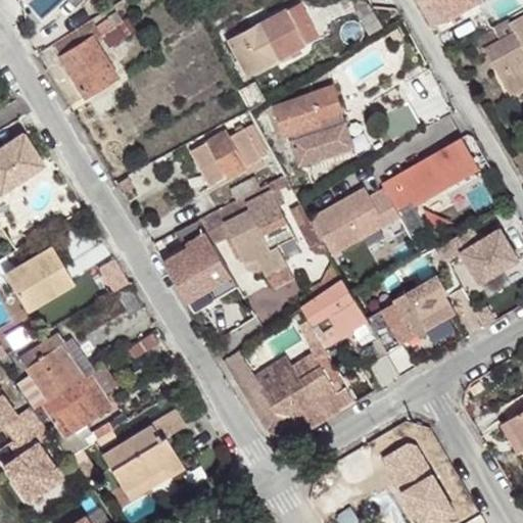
[(289,0),(228,34),(248,68),(312,33),(291,0),(289,0)]
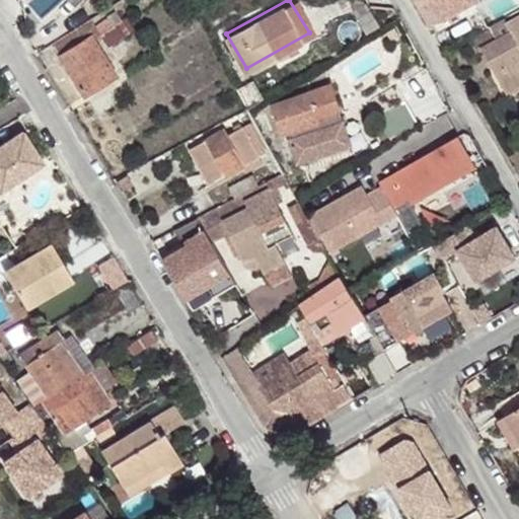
[(430,0),(414,0),(430,27),(442,22),(430,0)]
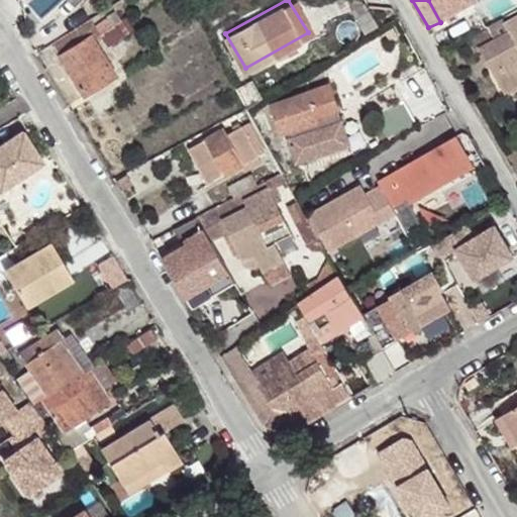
[(428,0),(440,22),(474,3),(472,0),(428,0)]
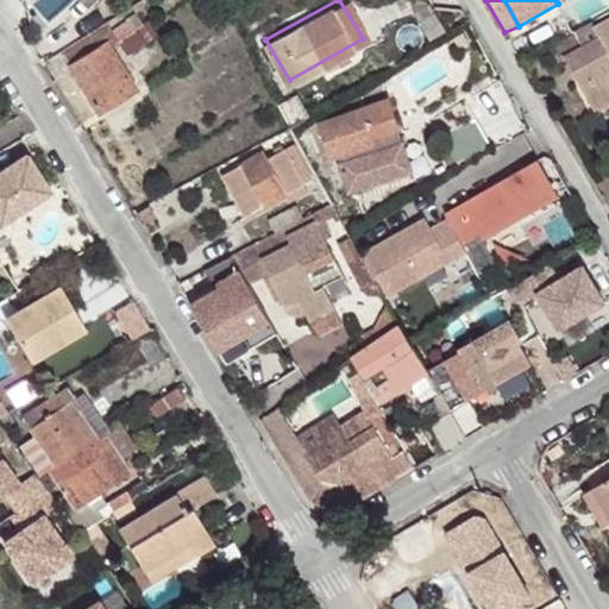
[(62,51),(98,110),(135,87),(111,48),(117,44),(144,26),(138,14),(111,30),(107,24),(62,51)]
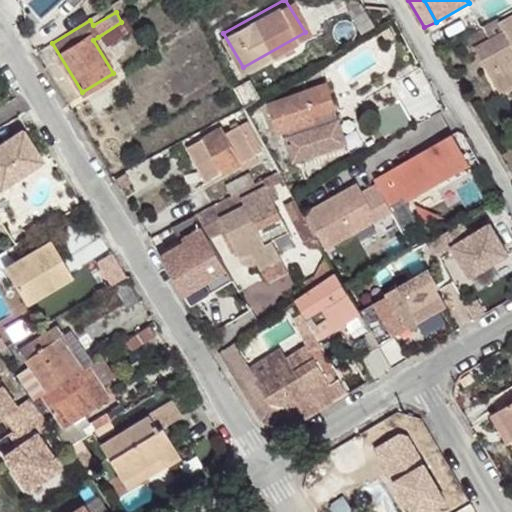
[(476,30),(455,42),(461,52),(467,49),(493,95),(511,84),(511,20),(507,12),(503,13),(492,20),(476,30)]
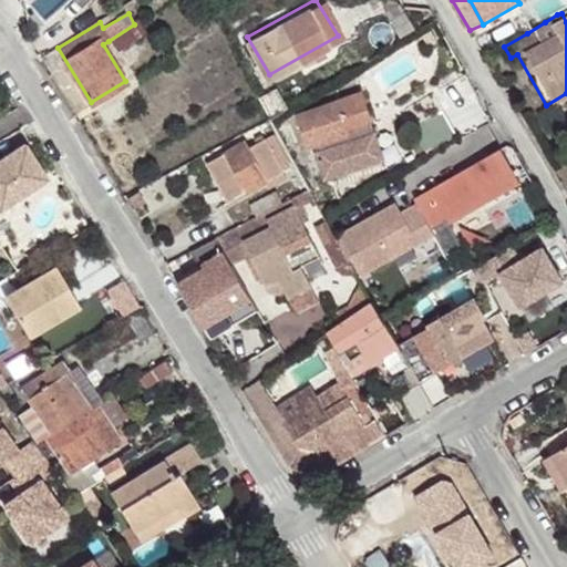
[(143,38),(134,24),(109,41),(116,53),(143,38)]
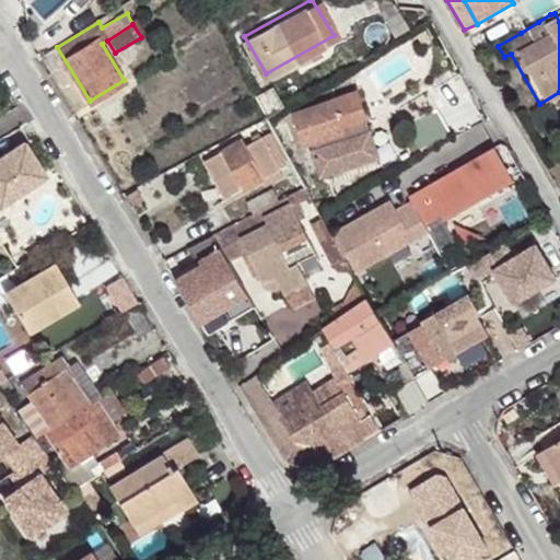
[(269,88),(254,96),(265,115),(280,106),(269,88)]
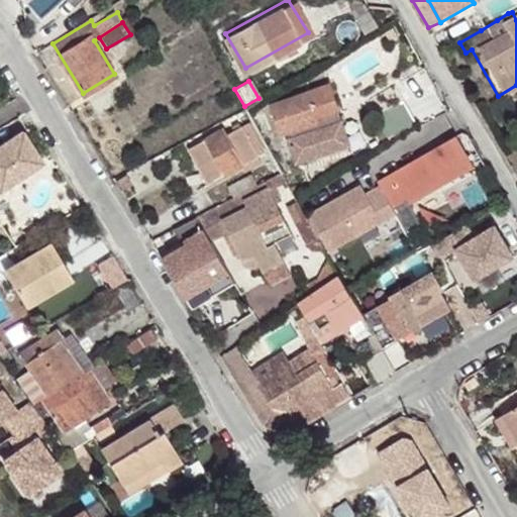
[(355,158),(328,81),(270,102),(287,150),(294,147),(304,176),(355,158)]
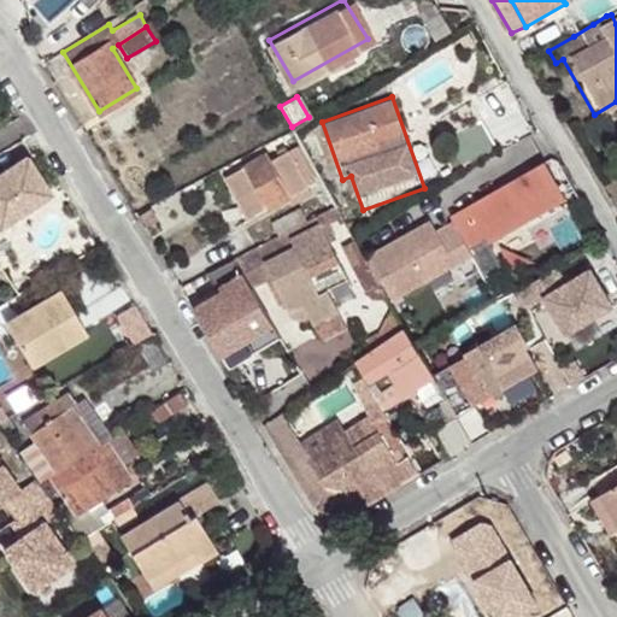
[(500,146),(485,119),(450,140),(465,166),(500,146)]
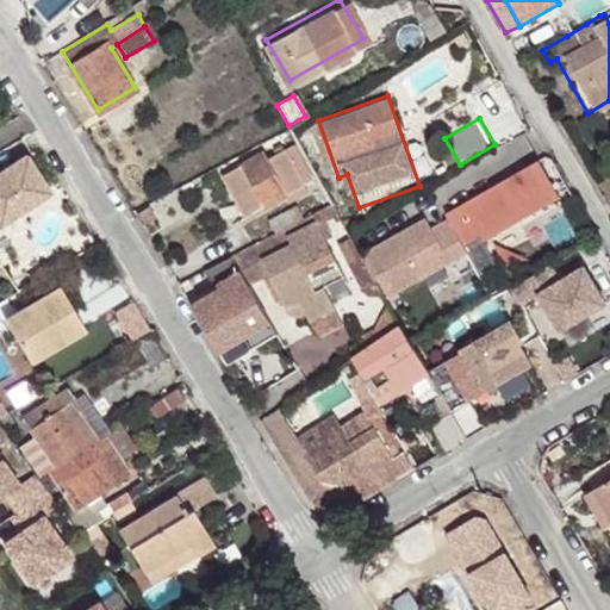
[(291,142),(281,147),(302,182),(311,176),(291,142)]
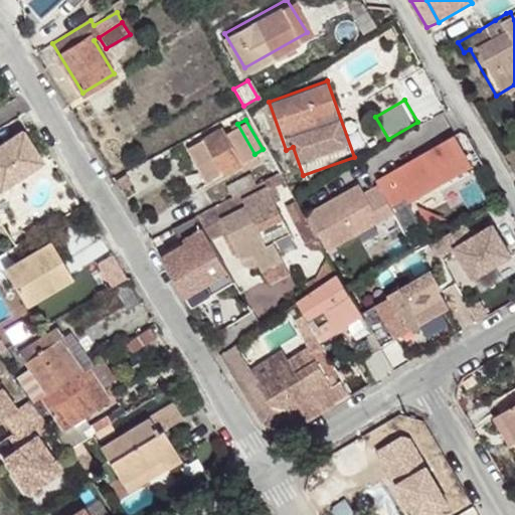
[(254,154),(237,124),(223,133),(220,128),(185,148),(206,181),(254,154)]
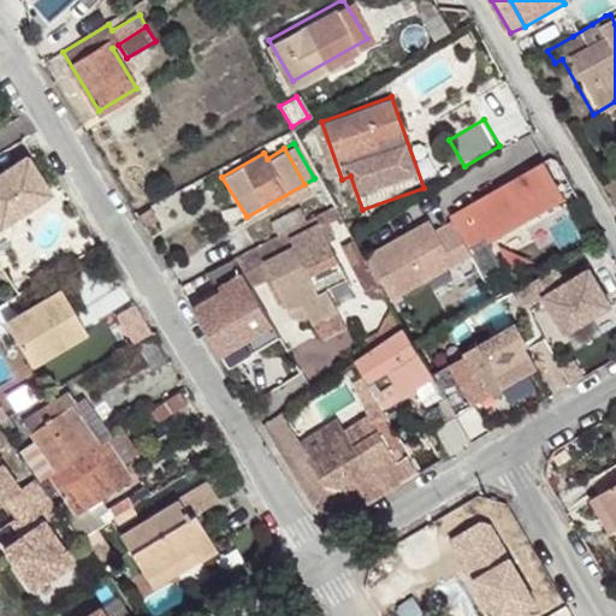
[(0,226),(1,229),(52,195),(28,157),(0,175),(0,226)]
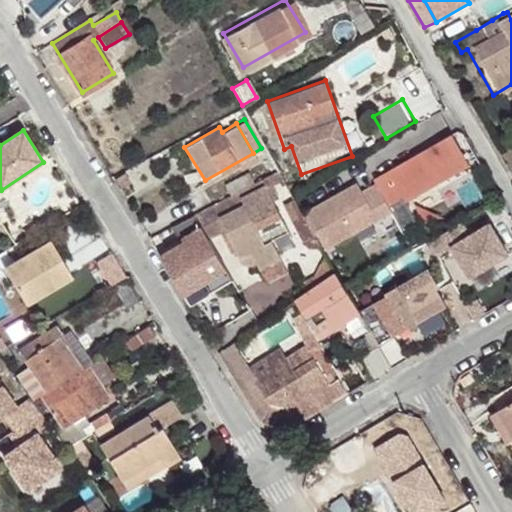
[(374,180),(377,185),(387,202),(400,194),(405,204),(471,166),(453,134),(374,180)]
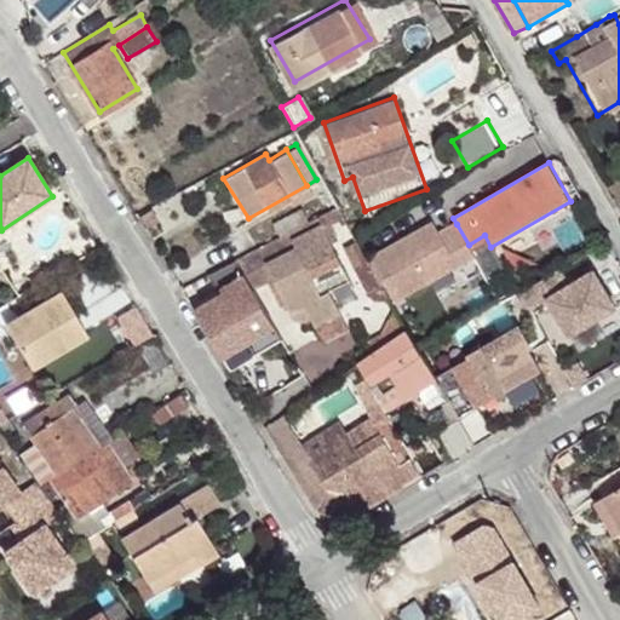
[(279,236),(241,257),(257,288),(258,287),(280,277),(270,258),(298,246),(293,235),(327,219),(327,218),(328,218),(340,211),(337,205),(306,220),(279,236)]
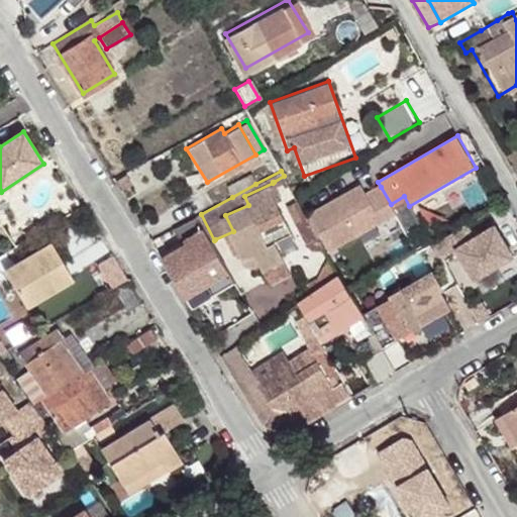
[(227,187),(232,197),(255,184),(249,174),(227,187)]
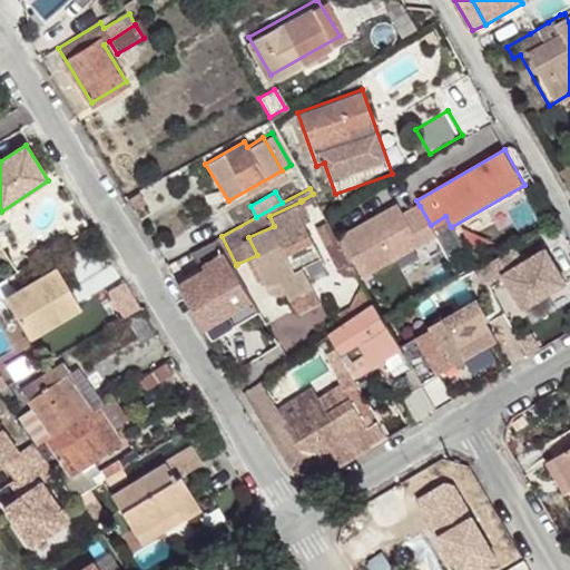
[(141,193),(129,199),(136,210),(148,204),(141,193)]
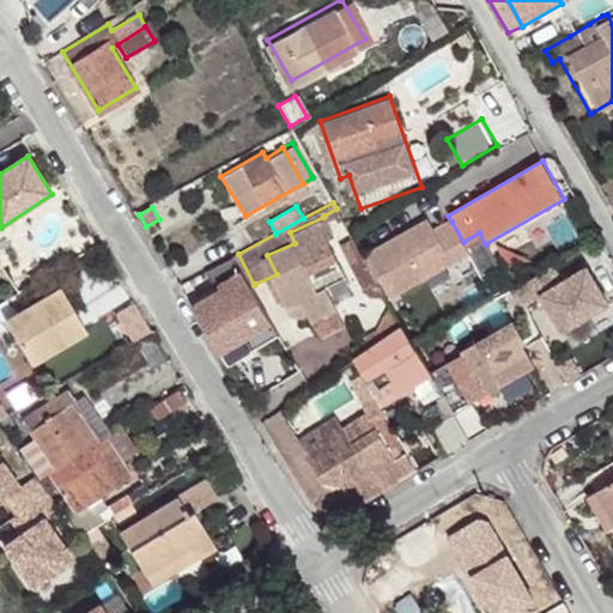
[(325,216),(350,261),(362,254),(353,236),(340,214),(337,208),(325,216)]
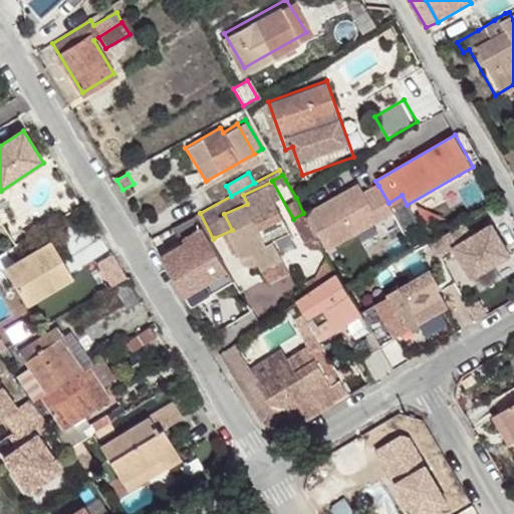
[(232,230),(243,254),(254,249),(262,268),(284,257),(277,240),(296,231),(271,182),(243,195),(247,204),(224,214),(232,230)]
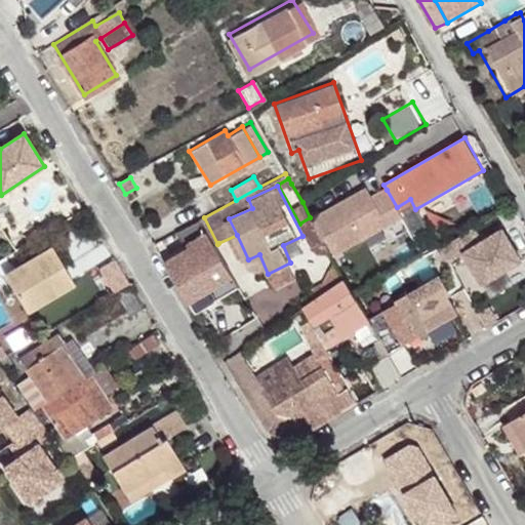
[(367,189),(356,196),(376,234),(403,218),(402,216),(397,207),(387,190),(372,197),(367,189)]
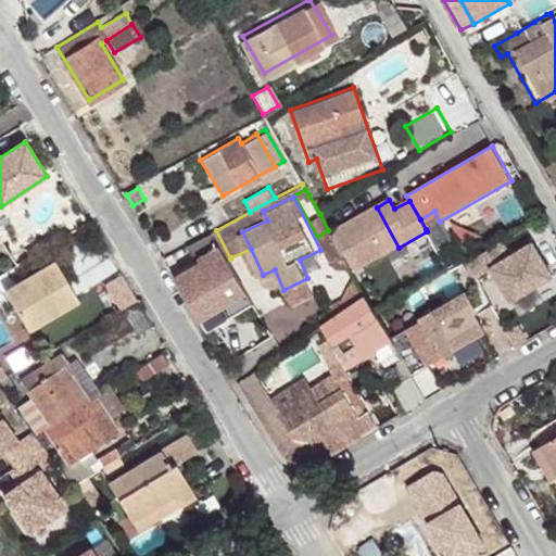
[(377,207),(330,234),(345,258),(354,274),(399,248),(377,207)]
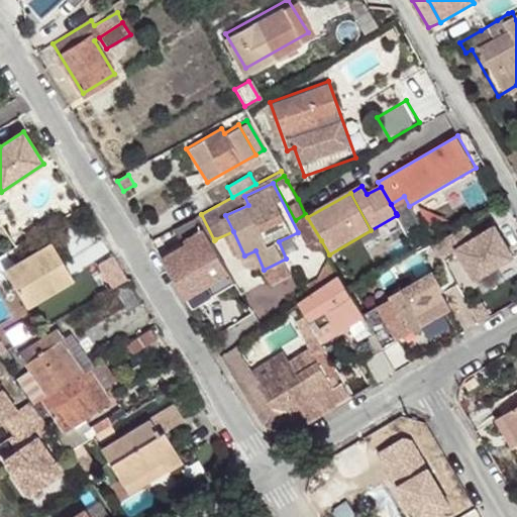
[(404,196),(391,204),(396,213),(409,206),(404,196)]
